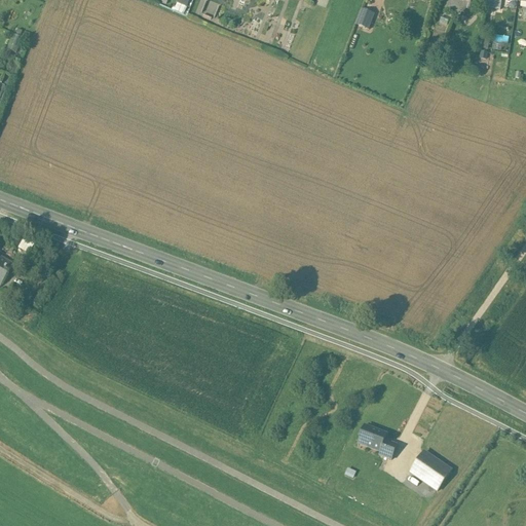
[(489,0),(488,9),(500,11),(501,0),(489,0)]
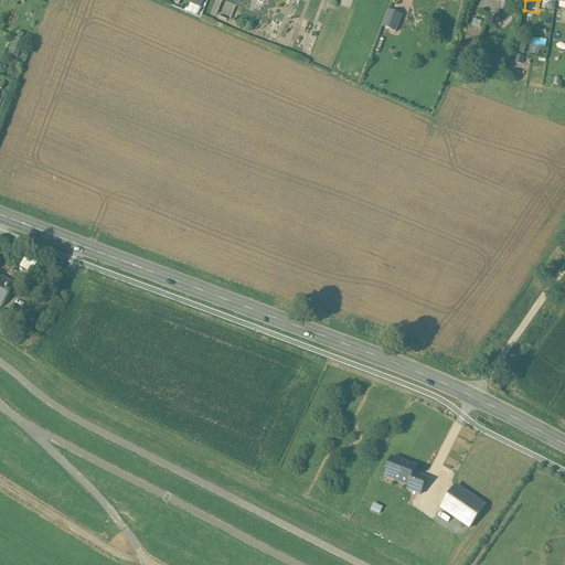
[(395,32),(402,16),(387,10),(381,27),(395,32)]
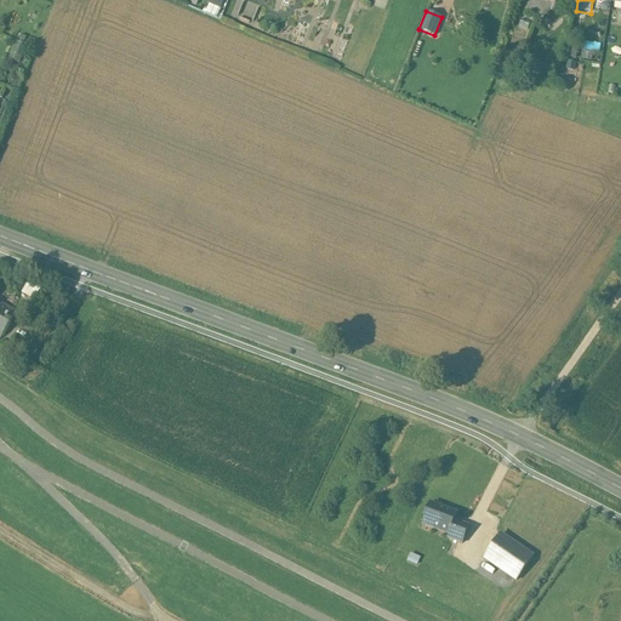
[(26,46),(15,43),(7,60),(20,63),(26,46)]
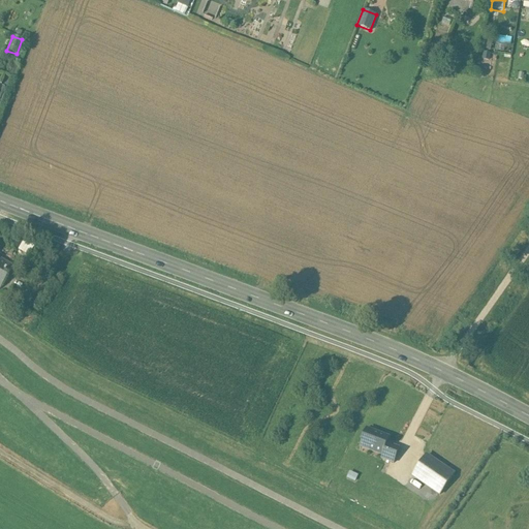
[(481,78),(493,78),(494,53),(481,53),(481,78)]
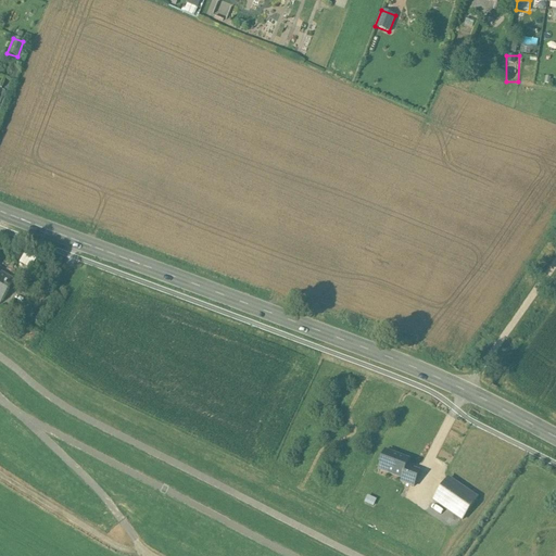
[(0,302),(13,280),(0,273),(0,302)]
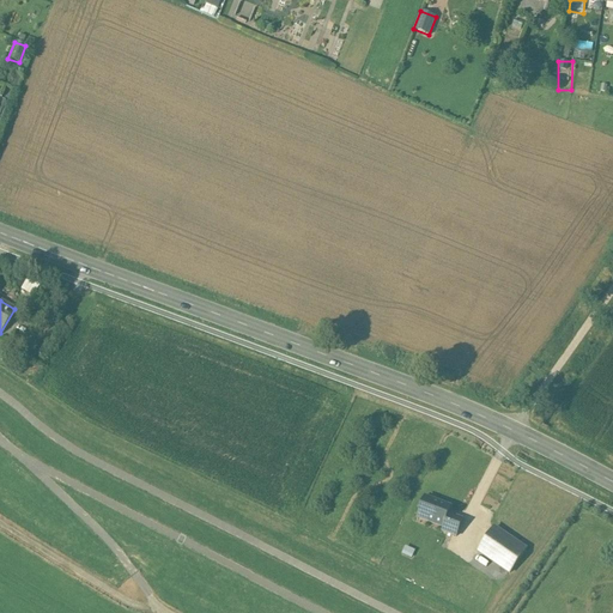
[(13,357),(5,351),(0,357),(10,363),(13,357)]
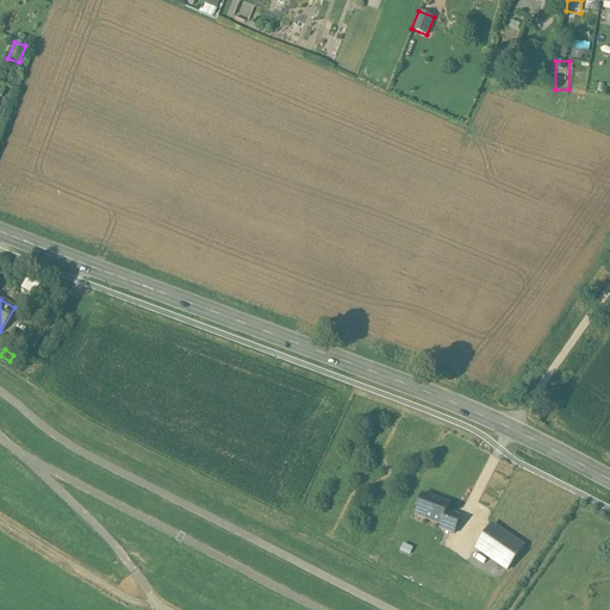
[(30,359),(24,355),(17,367),(23,371),(30,359)]
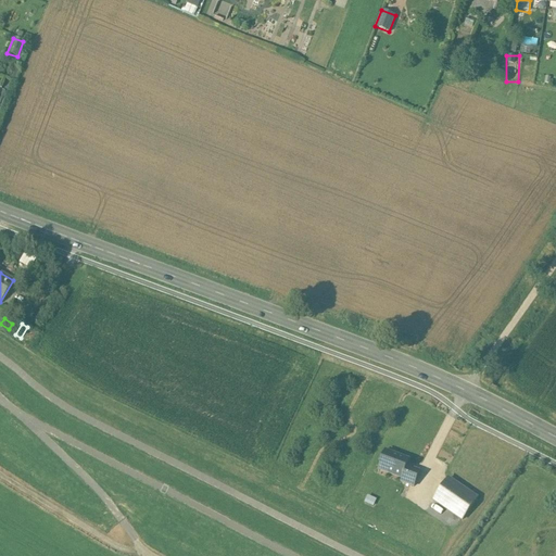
[(409,462),(389,454),(386,452),(379,469),(402,479),(401,482),(414,487),(419,472),(407,467),(409,462)]
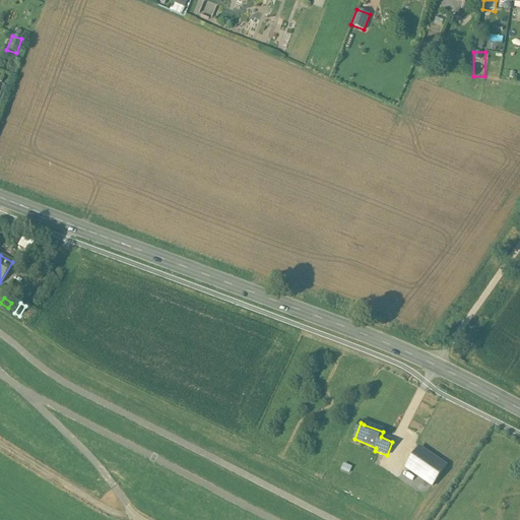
[(431,486),(447,465),(418,445),(403,467),(431,486)]
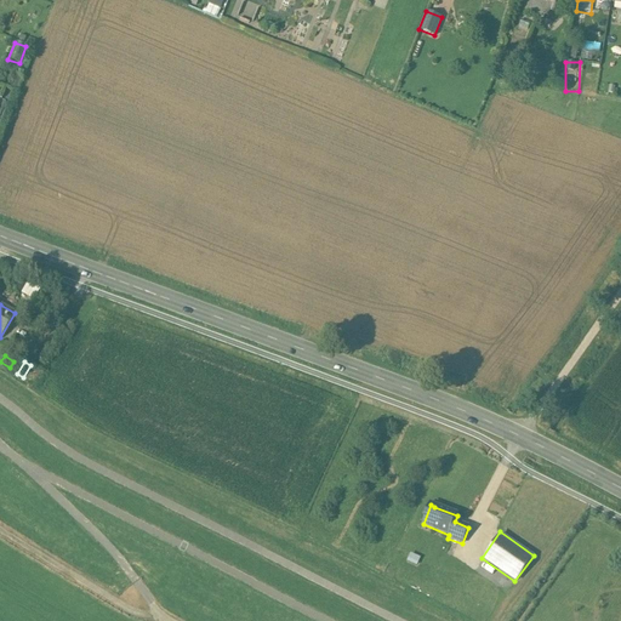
[(420,558),(411,553),(408,562),(417,565),(420,558)]
